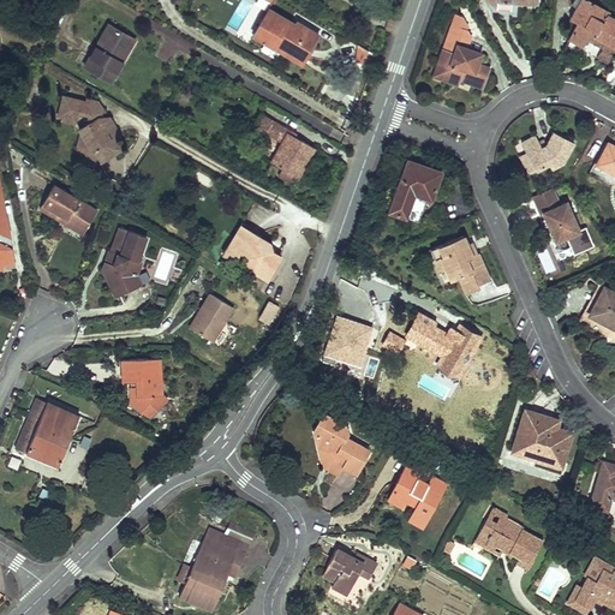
[(511,3),(538,5),(537,0),(497,0),(497,10),(506,10),(506,3),(511,3)]
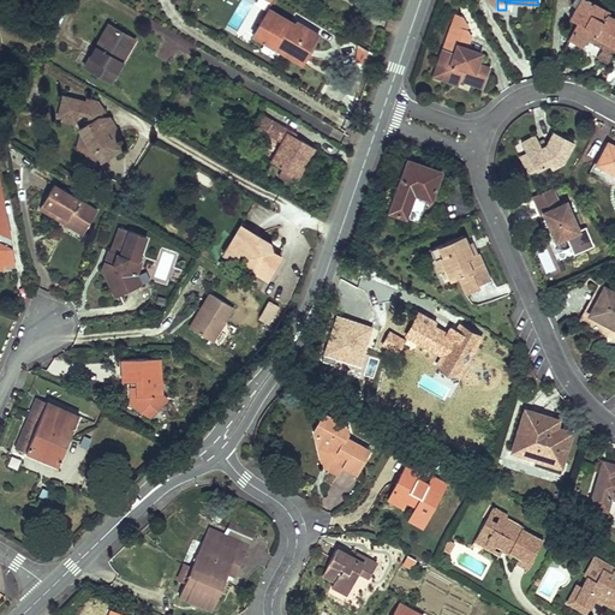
[(589,1),(585,0),(574,0),(571,6),(575,9),(583,12),(589,1)]
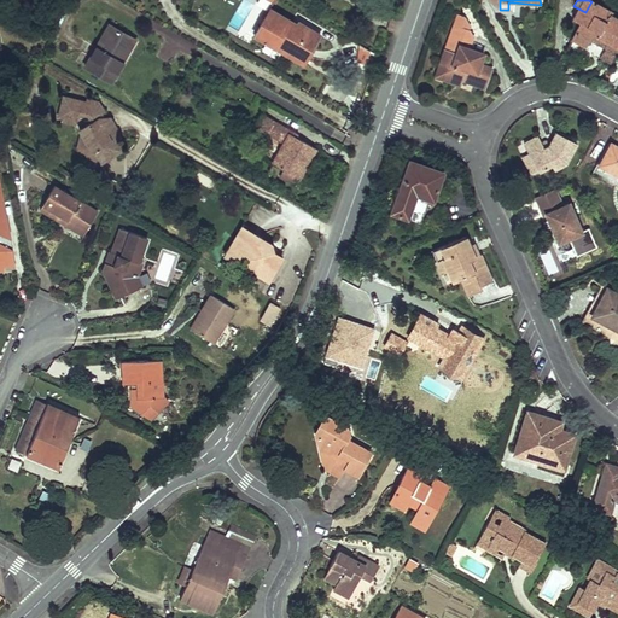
[(579,24),(571,40),(586,48),(589,40),(594,31),(598,34),(596,38),(617,50),(617,19),(611,16),(612,13),(592,1),(586,12),(578,9),(572,21),(579,24)]
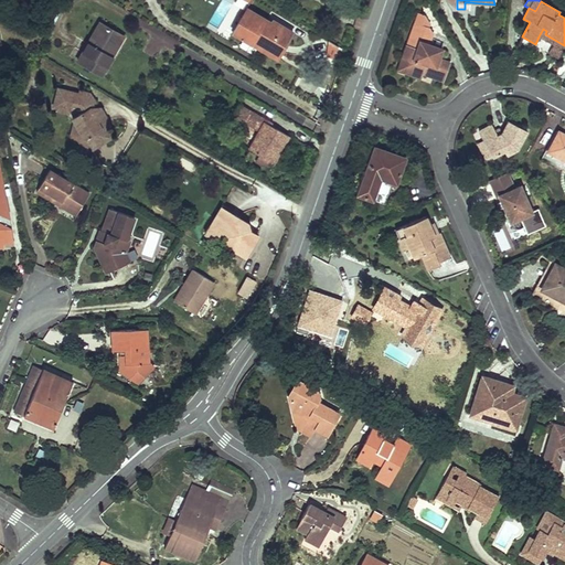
[(270,23),(246,9),(232,32),(277,59),(292,32),(273,20),(270,23)]
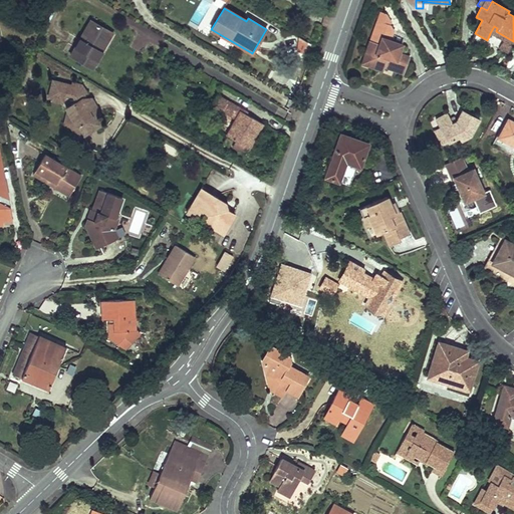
[(92,21),(71,56),(93,69),(102,52),(98,50),(109,31),(92,21)]
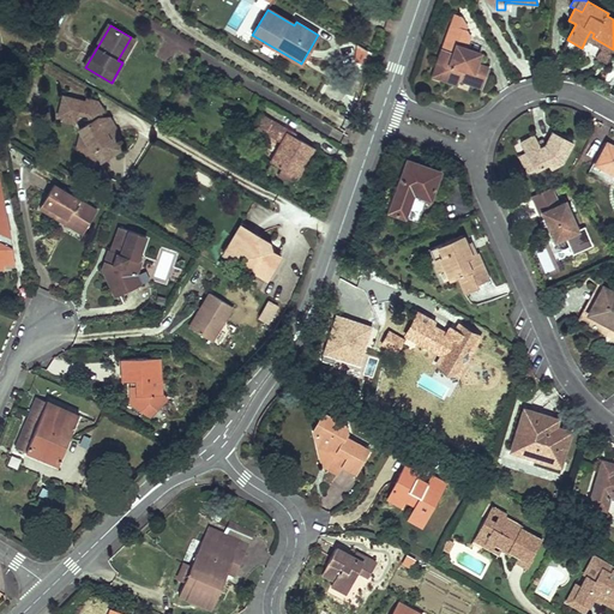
[(444,66),(439,78),(458,85),(459,80),(461,78),(470,82),(469,84),(479,88),(482,77),(486,78),(489,68),(477,64),(481,54),(467,48),(470,36),(467,31),(451,25),(443,48),(441,48),(435,64),(444,66)]
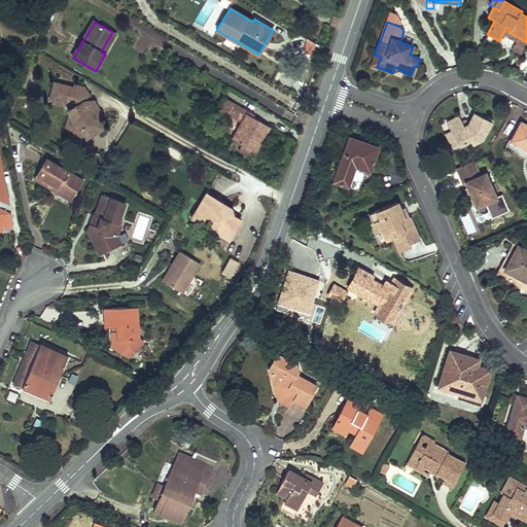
[(521,55),(526,42),(508,32),(510,29),(506,27),(502,34),(520,43),(515,51),(521,55)]
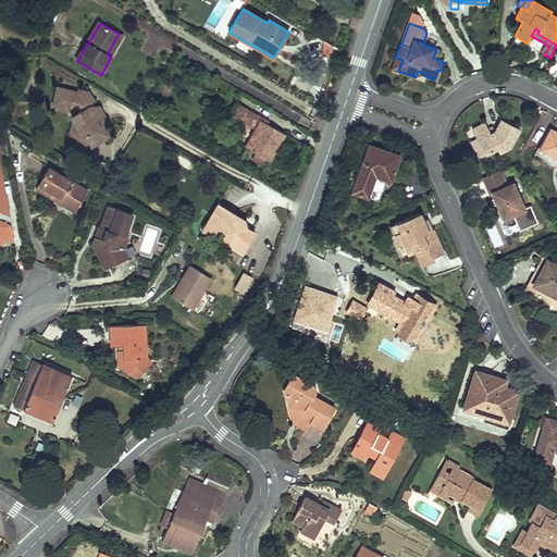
[(119,34),(107,54),(111,57),(123,37),(119,34)]
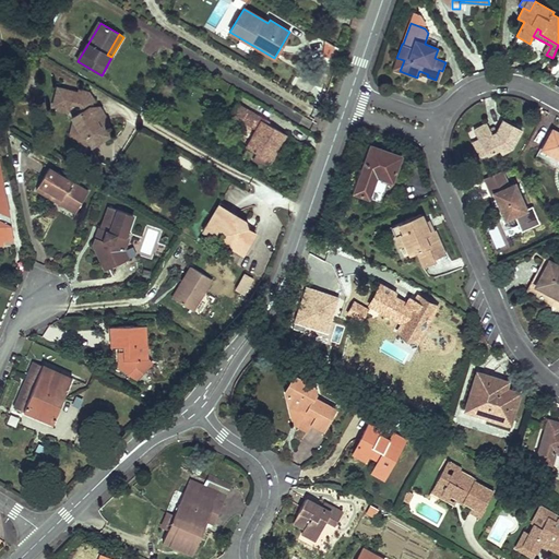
[(404,60),(396,58),(393,69),(400,71),(404,60)]
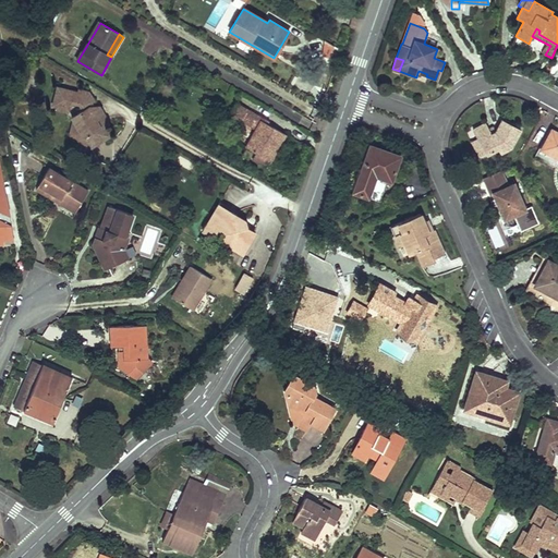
[(73,121),(91,148),(110,136),(105,128),(98,116),(102,112),(101,110),(100,109),(99,107),(98,107),(95,109),(91,102),(94,100),(88,92),(79,89),(79,93),(58,87),(53,106),(59,106),(58,110),(68,112),(70,102),(81,105),(84,111),(72,118),(73,121)]
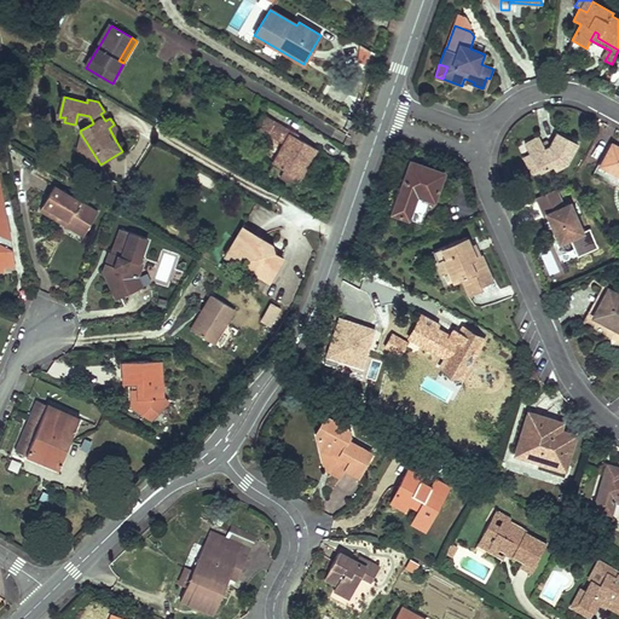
[(262,114),(255,127),(270,137),(278,122),(262,114)]
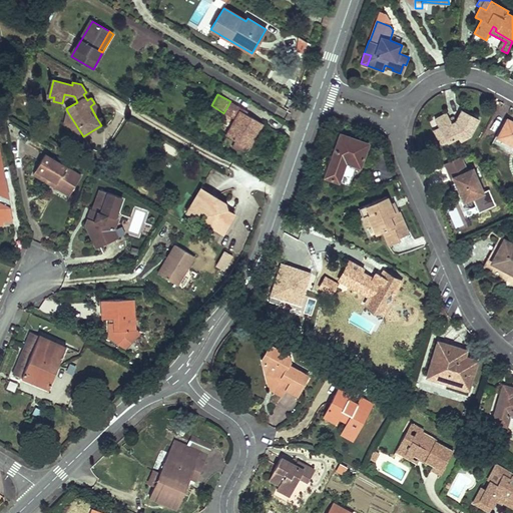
[(248,111),(230,101),(223,113),(235,119),(226,135),(235,140),(232,145),(244,154),(247,148),(248,148),(263,124),(246,114),(248,111)]
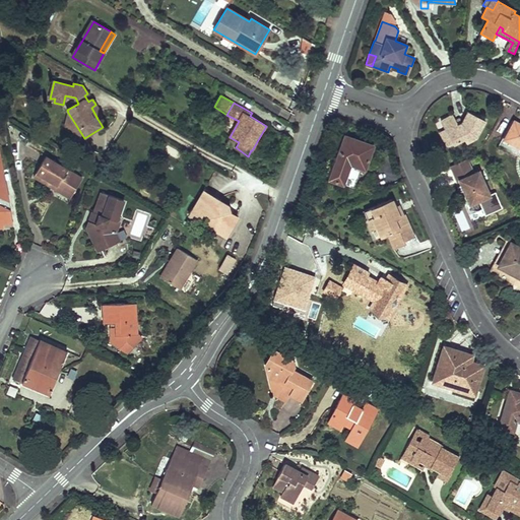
[(95,105),(91,108),(98,119),(102,114),(95,105)]
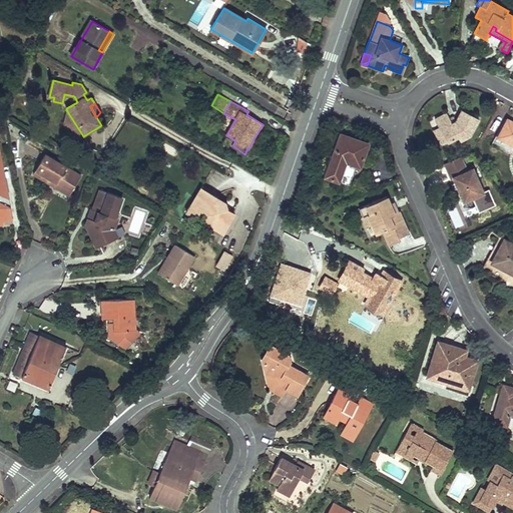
[(470,136),(479,119),(461,110),(456,121),(452,123),(449,119),(447,113),(435,119),(439,127),(447,141),(448,143),(458,138),(460,141),(470,136)]
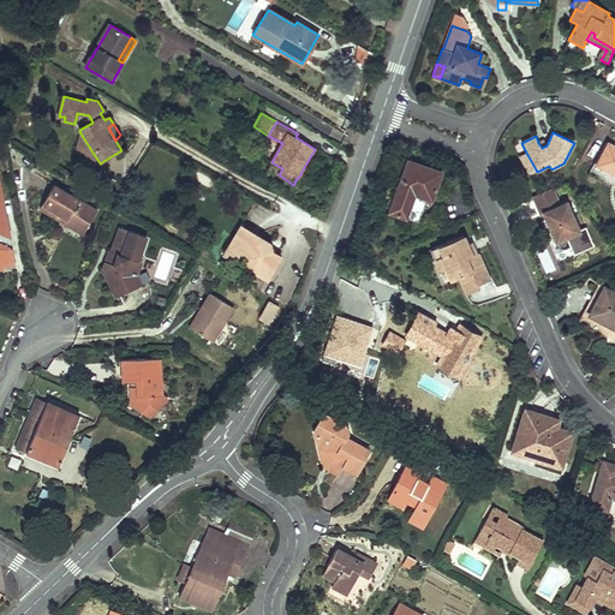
[(85,151),(94,167),(100,163),(81,133),(77,150),(85,151)]
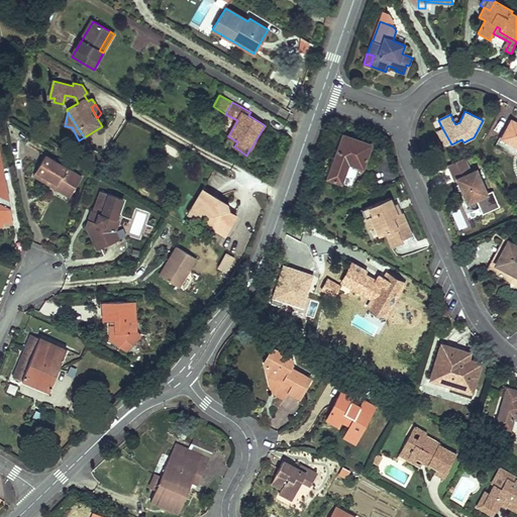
[(516,123),(512,121),(502,139),(516,147),(516,123)]
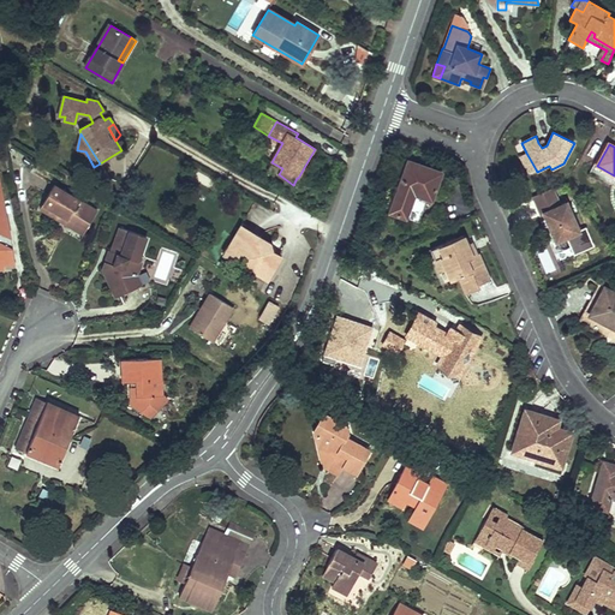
[(536,169),(526,153),(519,157),(529,174),(536,169)]
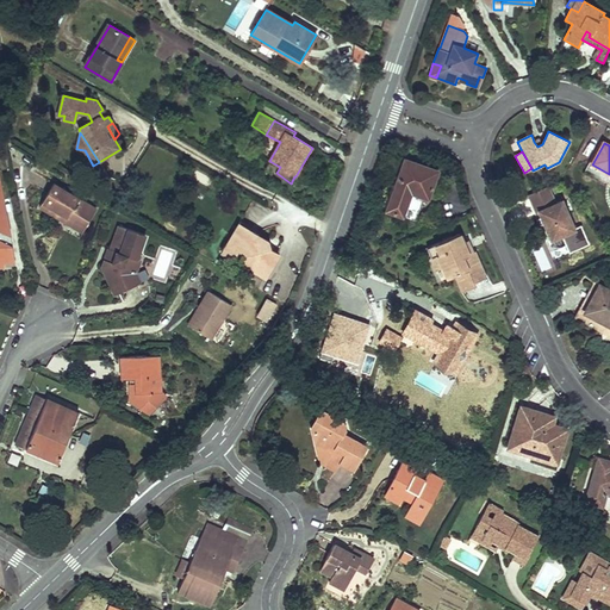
[(437,172),(405,160),(387,211),(402,216),(410,192),(416,194),(428,199),(437,172)]
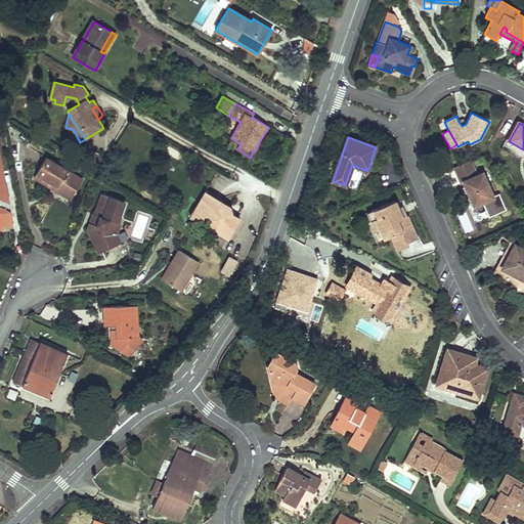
[(4,225),(12,225),(10,212),(5,210),(4,204),(9,204),(0,153),(0,229),(4,230),(4,225)]
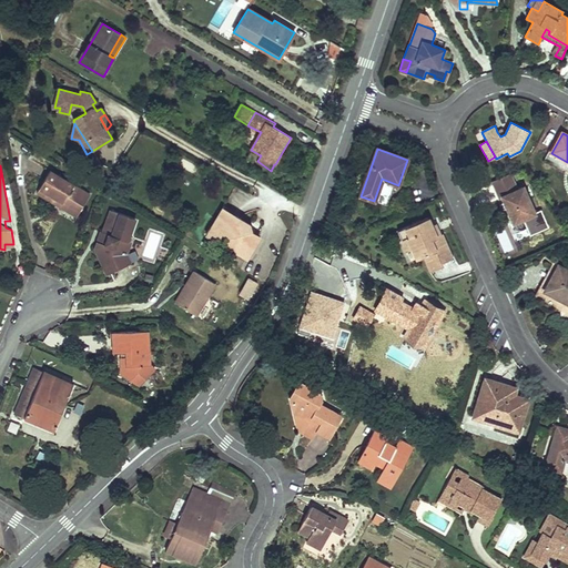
[(88,194),(50,172),(38,193),(56,204),(58,200),(78,212),(88,194)]
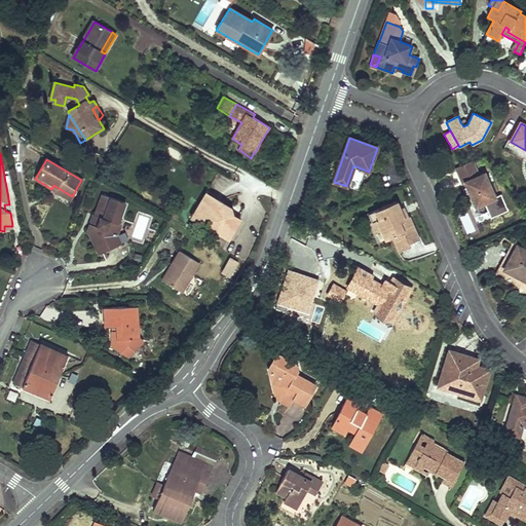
[(473,160),(456,167),(462,184),(465,183),(467,187),(472,196),(468,197),(474,211),(485,205),(490,219),(509,212),(501,194),(494,197),(484,175),(479,177),(473,160)]
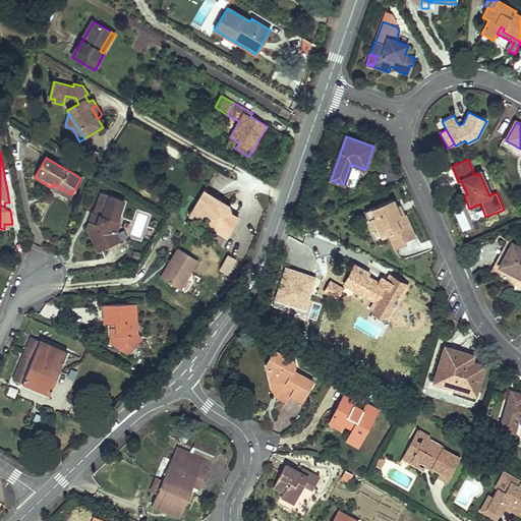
[(355,166),(350,164),(343,184),(348,186),(355,166)]
